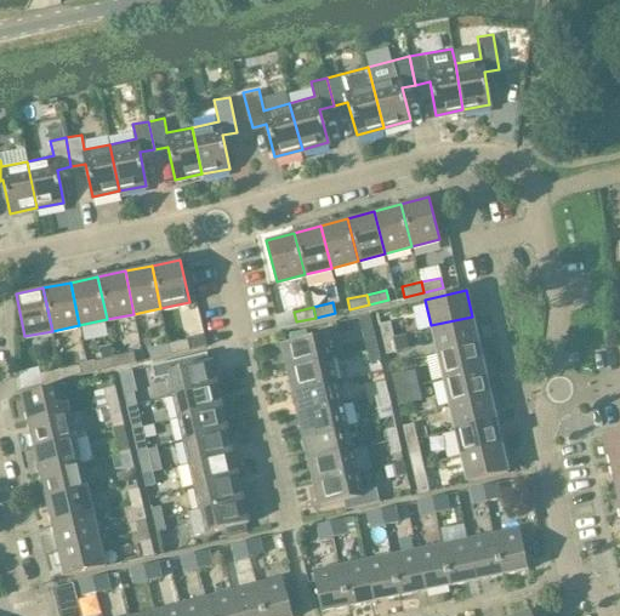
[(437,351),(478,342),(472,317),(431,325),(437,351)]
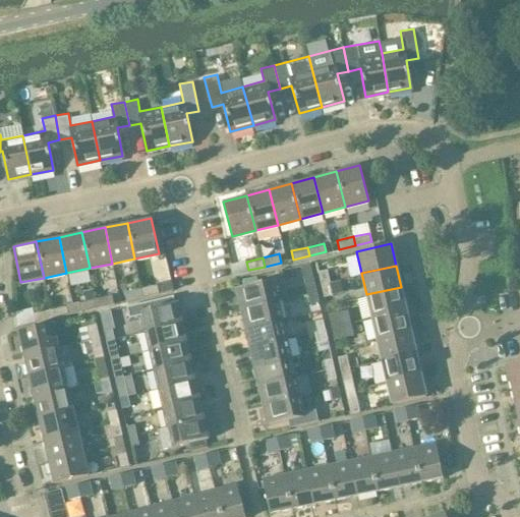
[(321,282),(329,280),(327,268),(318,270),(321,282)]
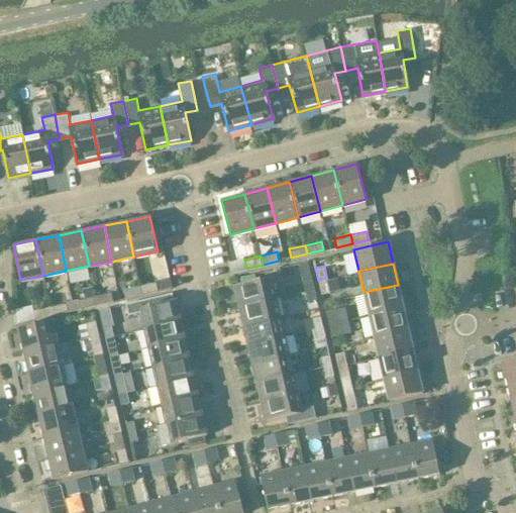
[(253,272),(239,275),(241,284),(255,281),(253,272)]
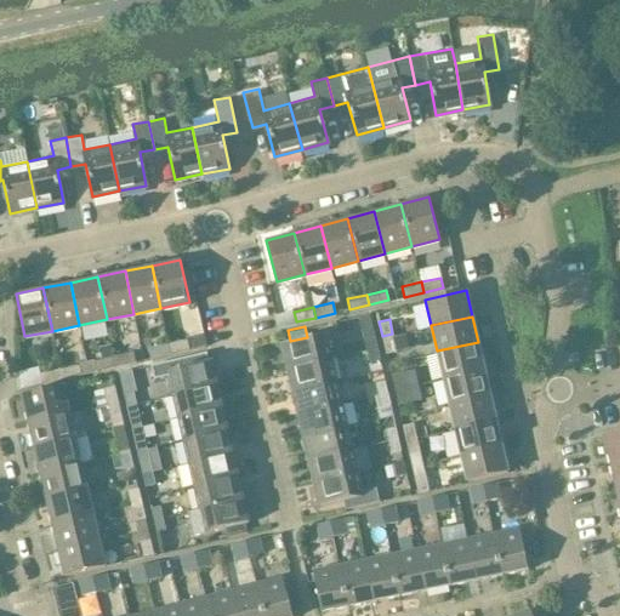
[(286,366),(330,357),(325,332),(307,337),(290,341),(282,342),(286,366)]
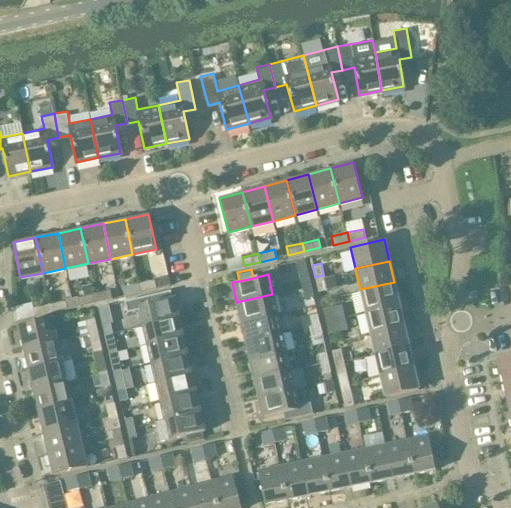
[(303,287),(311,285),(309,275),(300,277),(303,287)]
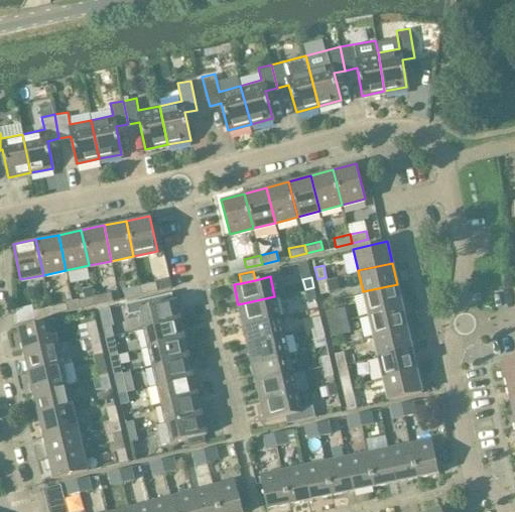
[(329,290),(326,277),(317,279),(320,292),(329,290)]
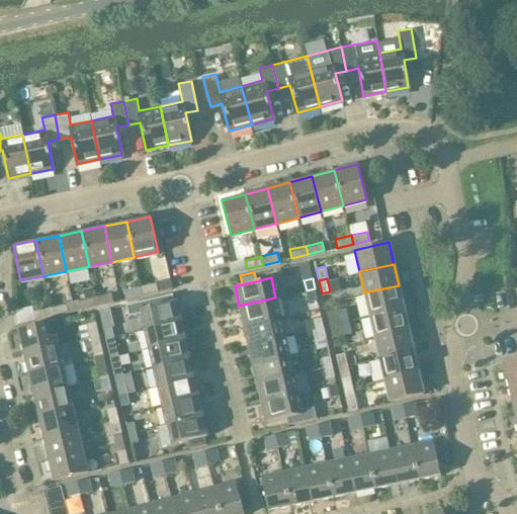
[(140,284),(142,293),(158,289),(156,281),(140,284)]
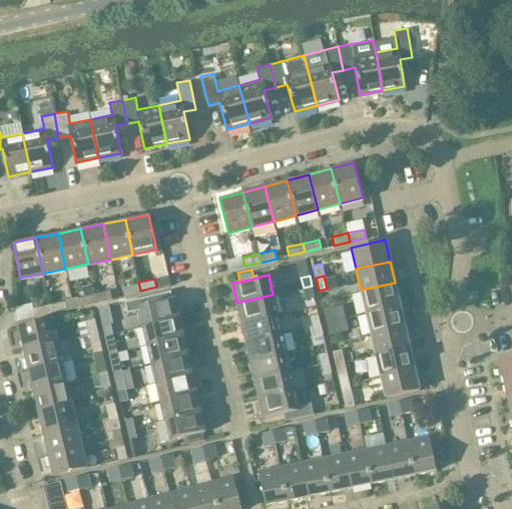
[(123,295),(140,291),(138,282),(121,286),(123,295)]
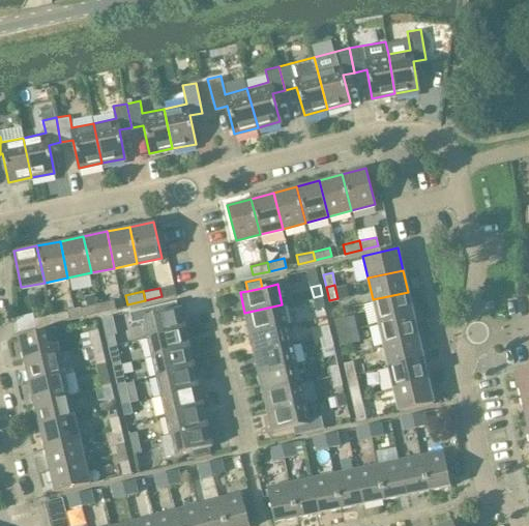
[(413,314),(408,292),(373,299),(378,321),(413,314)]
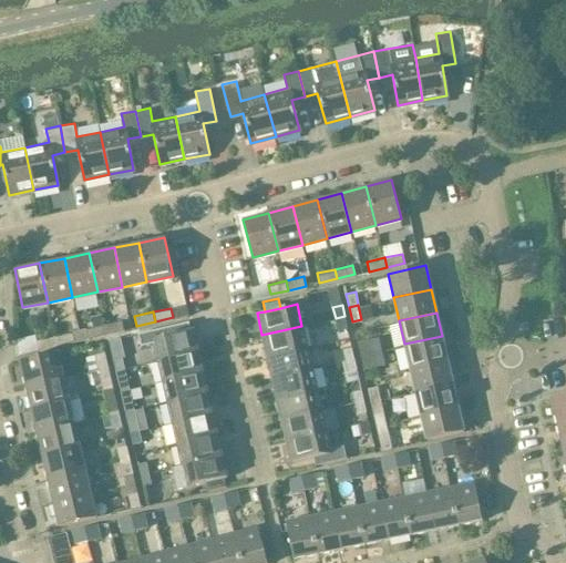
[(347,327),(345,316),(336,318),(338,329),(347,327)]
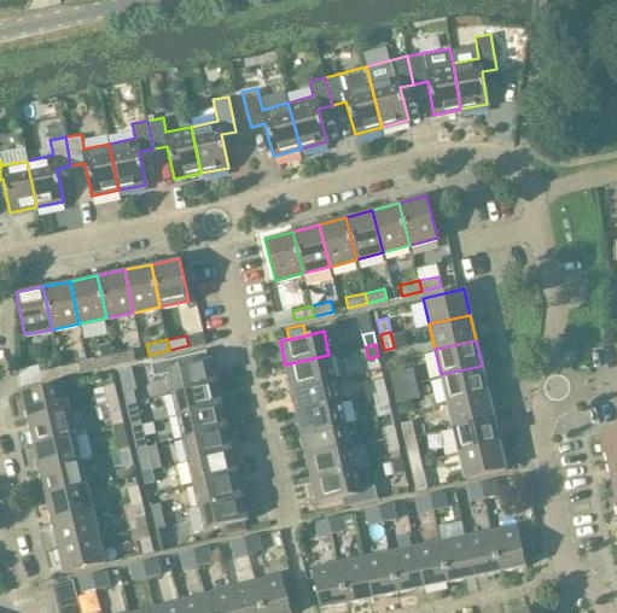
[(132,348),(114,352),(116,362),(134,358),(132,348)]
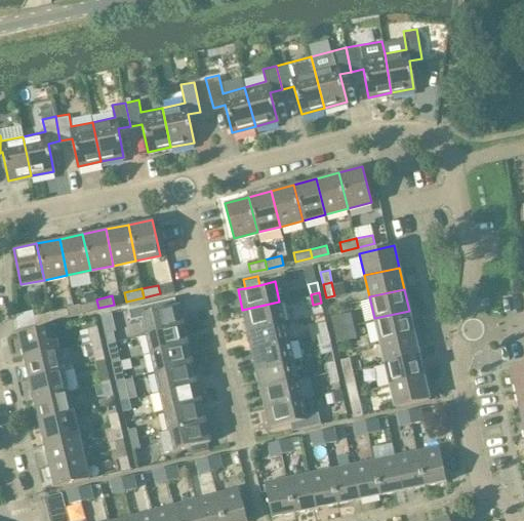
[(146,332),(183,323),(177,304),(175,304),(174,296),(158,299),(160,308),(140,312),(146,332)]
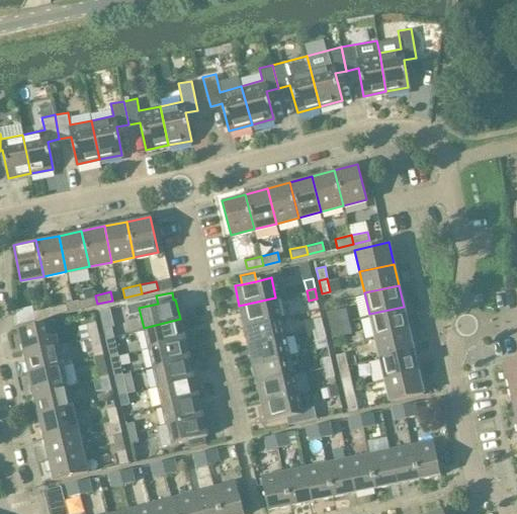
[(97,304),(95,295),(78,300),(80,308),(97,304)]
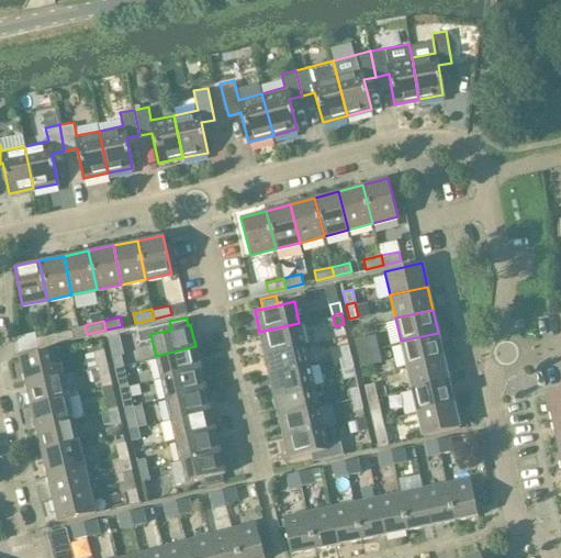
[(299,323),(259,332),(265,353),(304,344),(299,323)]
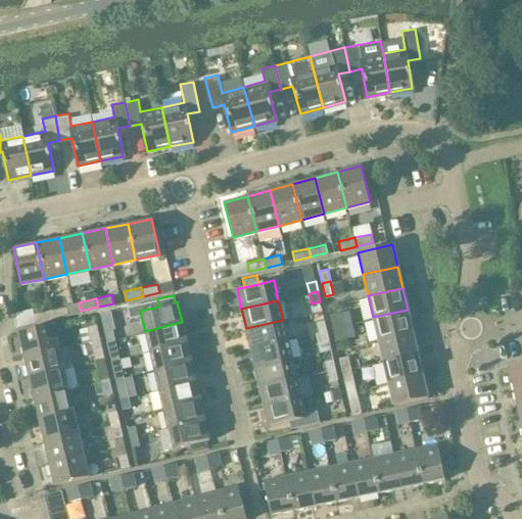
[(66,304),(50,309),(52,318),(68,314),(66,304)]
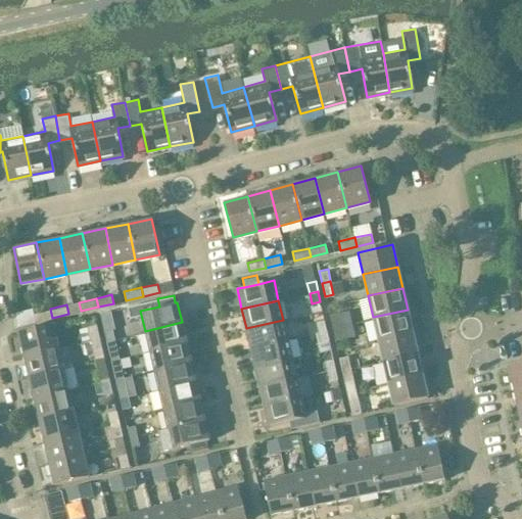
[(52,318),(50,309),(34,313),(36,321),(52,318)]
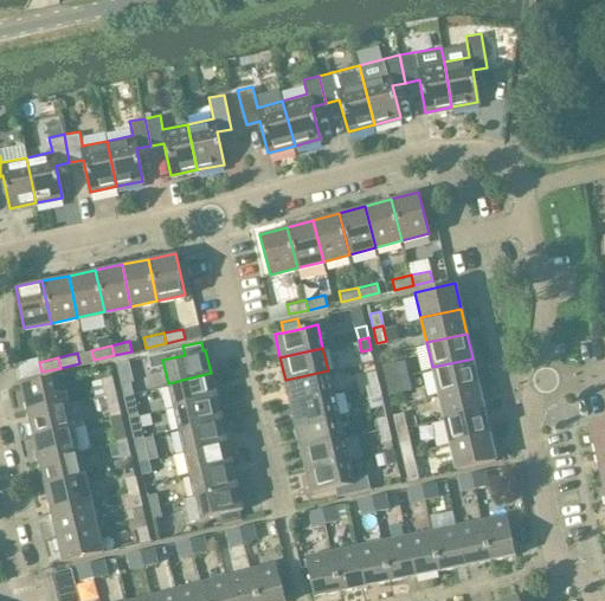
[(477,382),(472,359),(432,367),(437,393),(477,382)]
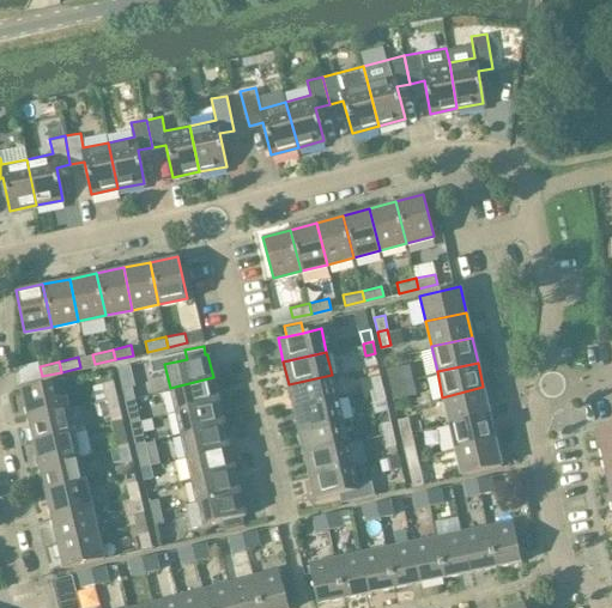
[(389,383),(399,381),(395,365),(386,368),(389,383)]
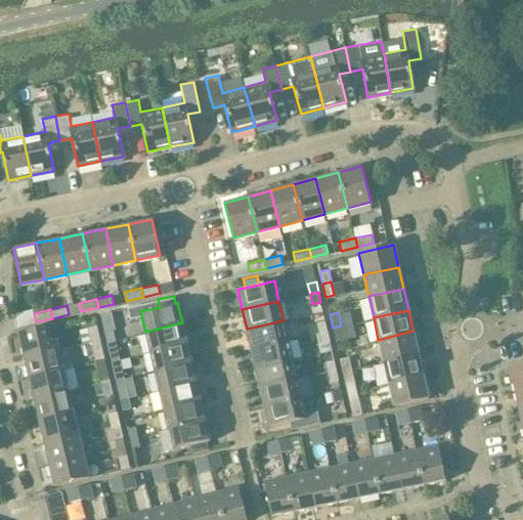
[(318,333),(327,331),(324,319),(316,321),(318,333)]
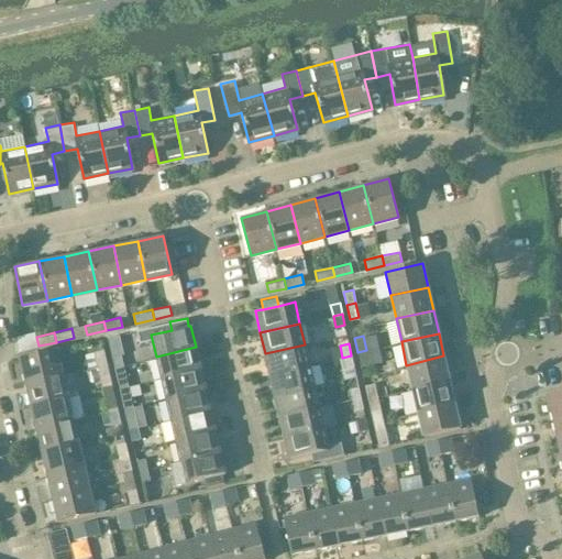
[(305,344),(265,353),(270,373),(309,364),(305,344)]
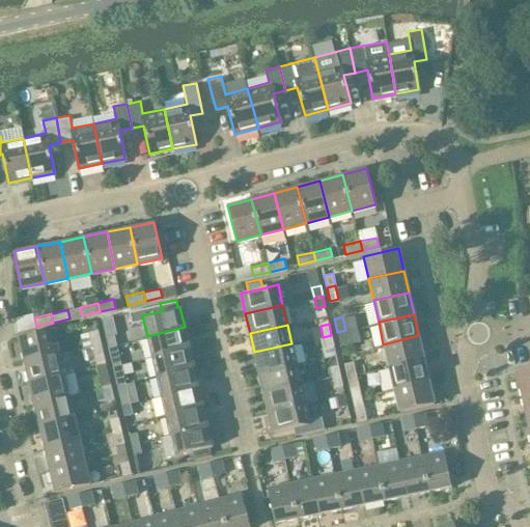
[(323,335),(321,326),(319,325),(311,327),(313,337),(323,335)]
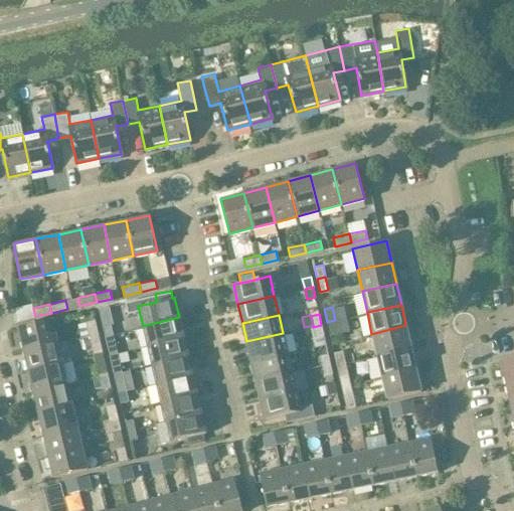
[(183,336),(179,317),(143,326),(147,345),(183,336)]
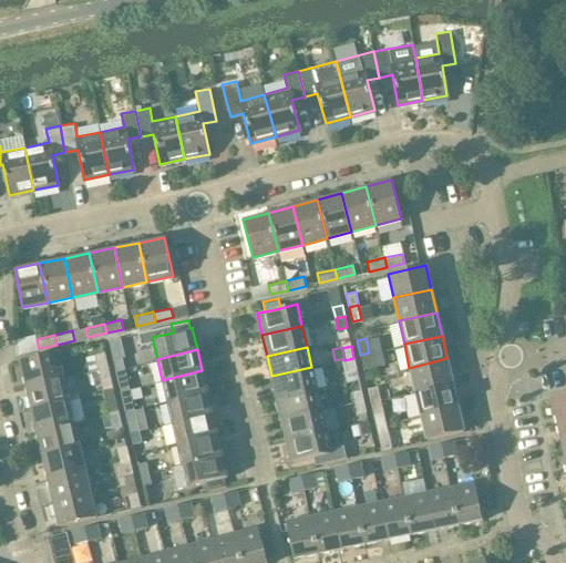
[(26,384),(63,375),(58,351),(20,360),(26,384)]
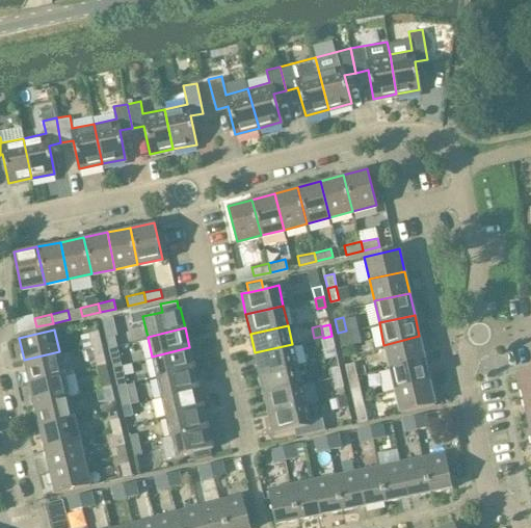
[(91,344),(101,342),(98,330),(88,332),(91,344)]
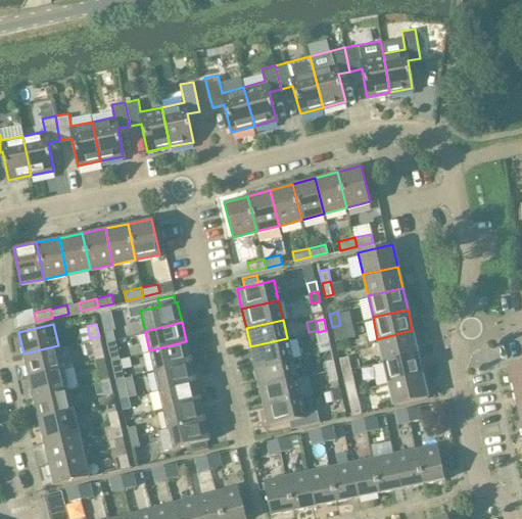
[(343,337),(340,325),(332,327),(334,339),(343,337)]
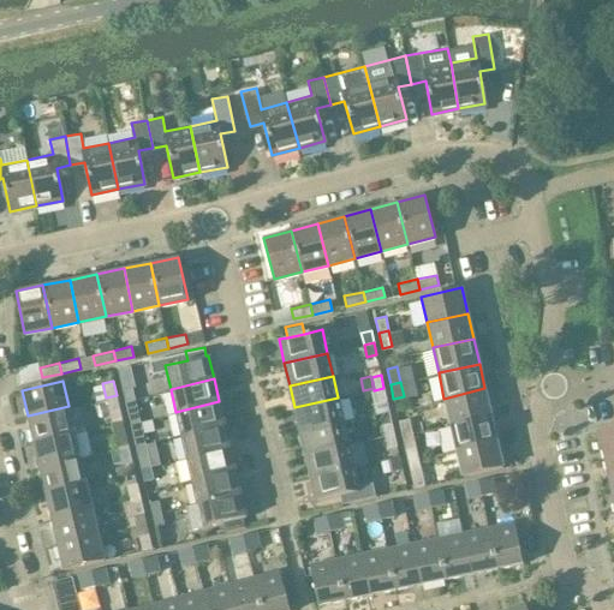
[(131,386),(121,388),(125,400),(135,398),(131,386)]
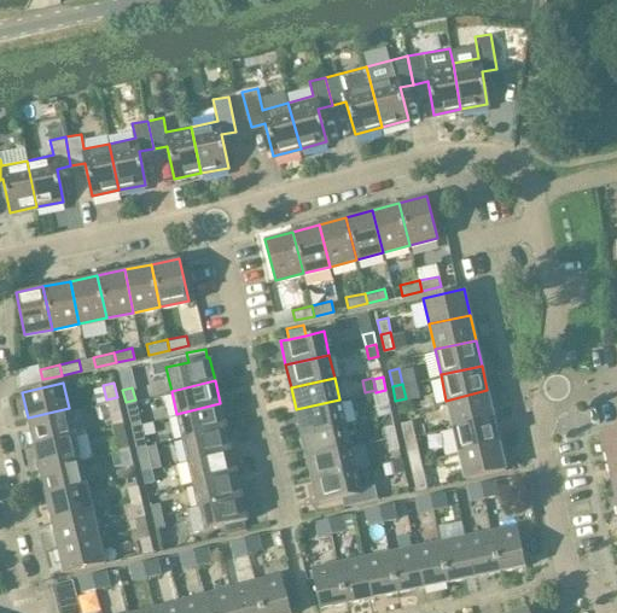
[(388,401),(385,390),(376,392),(378,403),(388,401)]
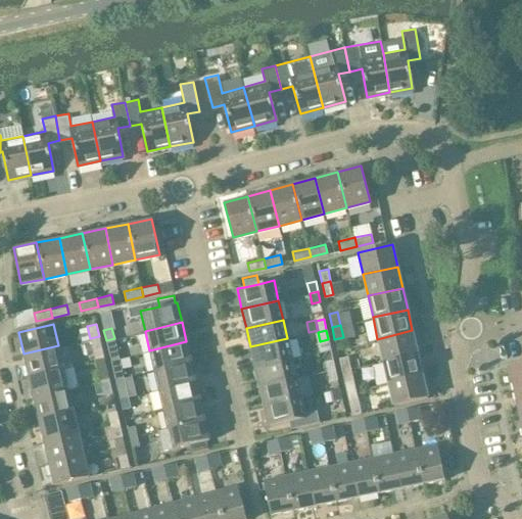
[(417,352),(412,330),(377,339),(382,360),(417,352)]
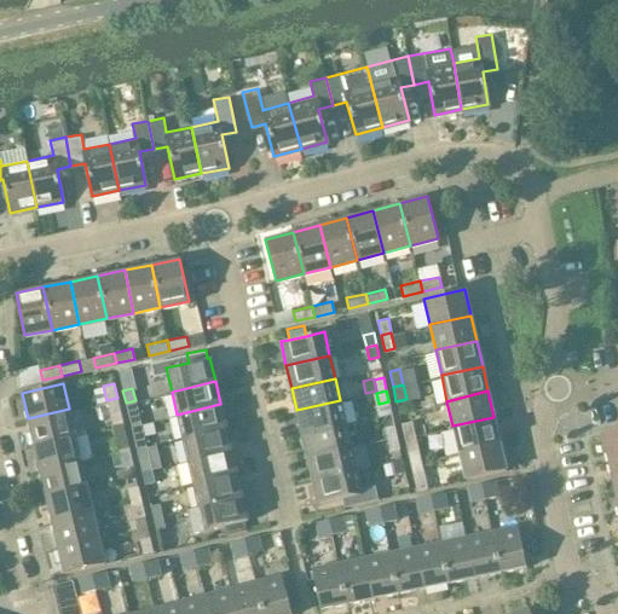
[(113,426),(123,423),(117,398),(107,400),(113,426)]
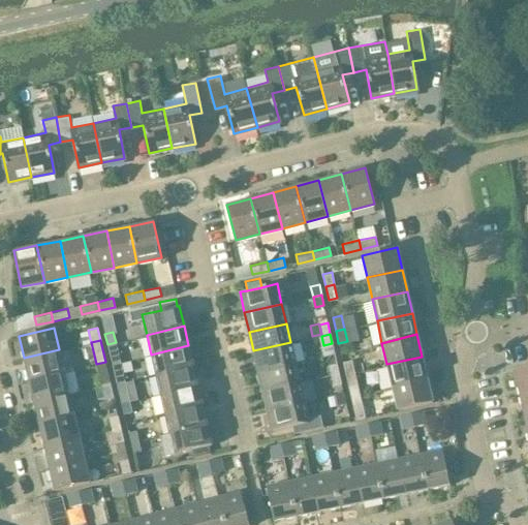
[(290,342),(253,350),(257,371),(294,362),(290,342)]
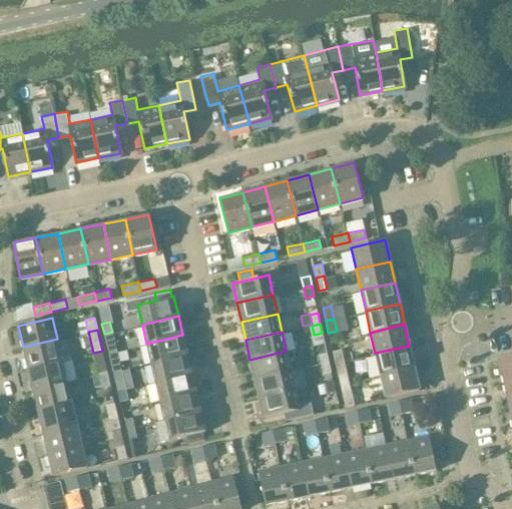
[(186,354),(182,335),(146,344),(150,363),(186,354)]
